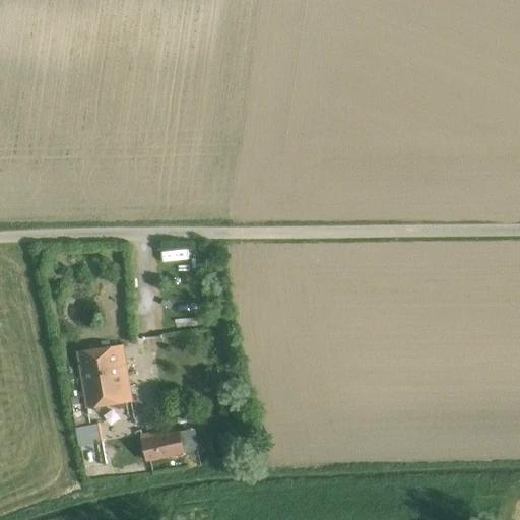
[(50,254),(42,255),(44,266),(52,264),(50,254)]
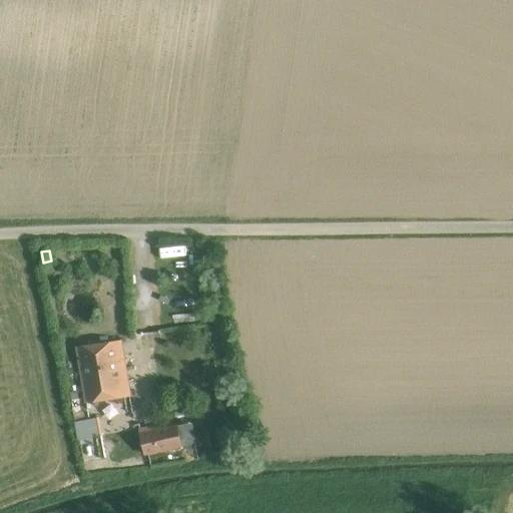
[(120,343),(78,349),(88,402),(129,396),(120,343)]
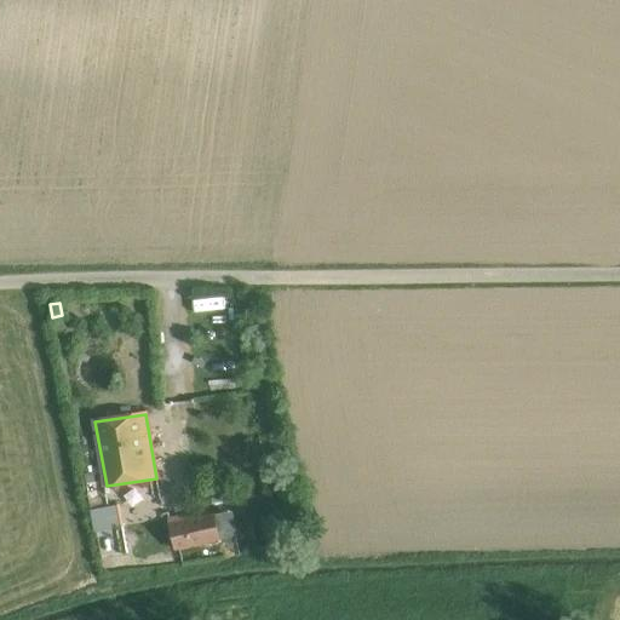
[(116,507),(93,512),(96,529),(120,524),(116,507)]
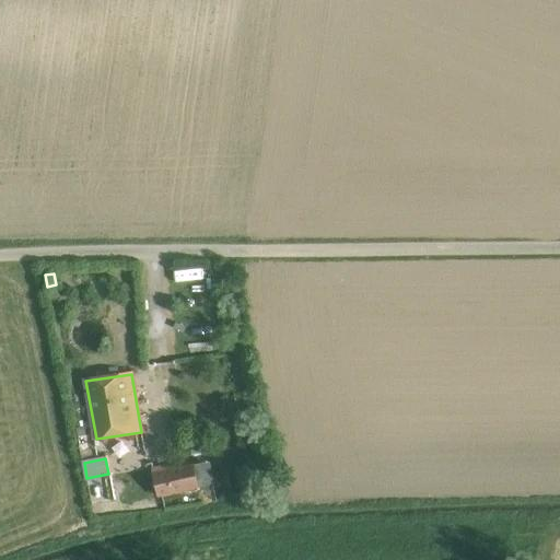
[(210,462),(193,465),(198,488),(216,483),(210,462)]
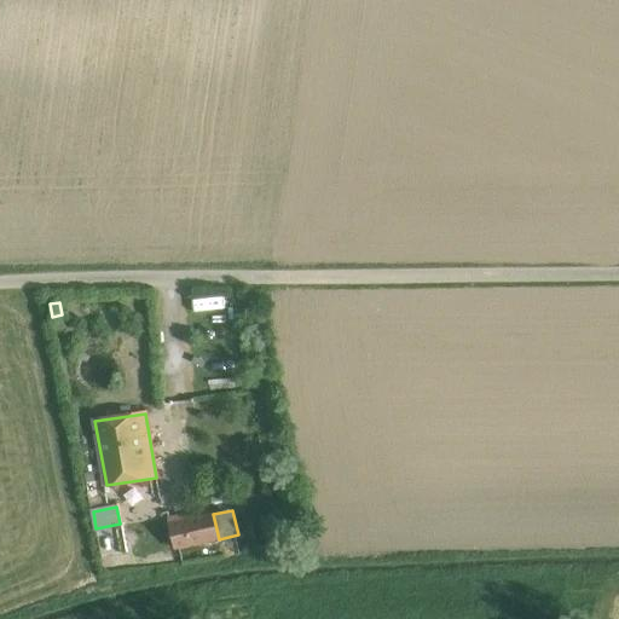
[(213,514),(171,524),(175,548),(219,539),(213,514)]
